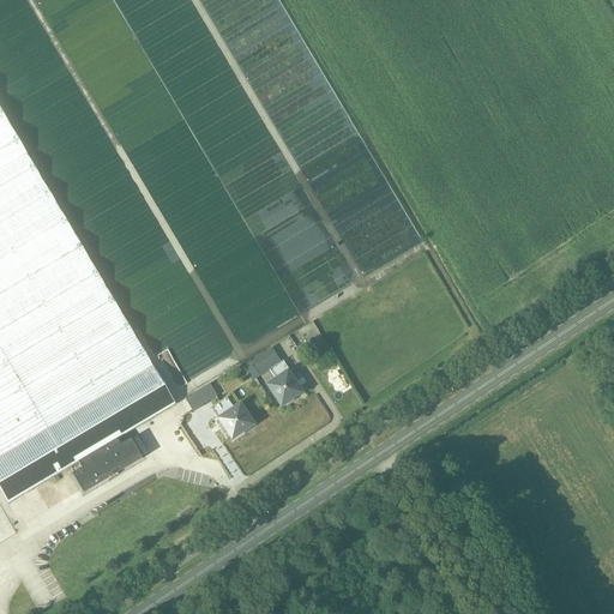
[(0,458),(154,367),(28,156),(0,108),(0,458)]
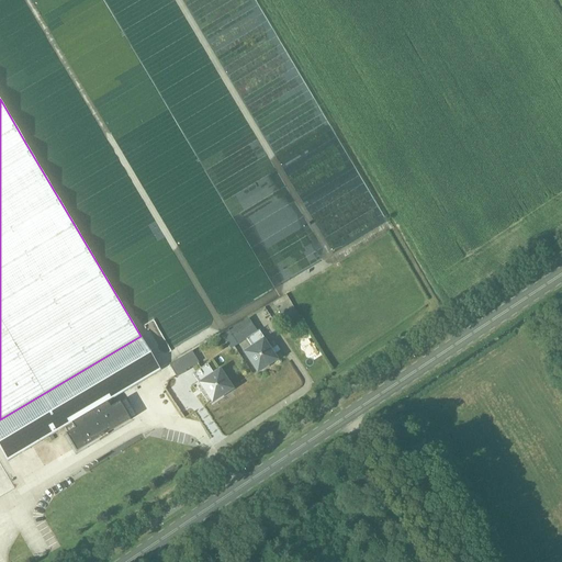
[(248,339),(258,333),(258,332),(249,319),(229,332),(238,345),(247,339),(248,339)]
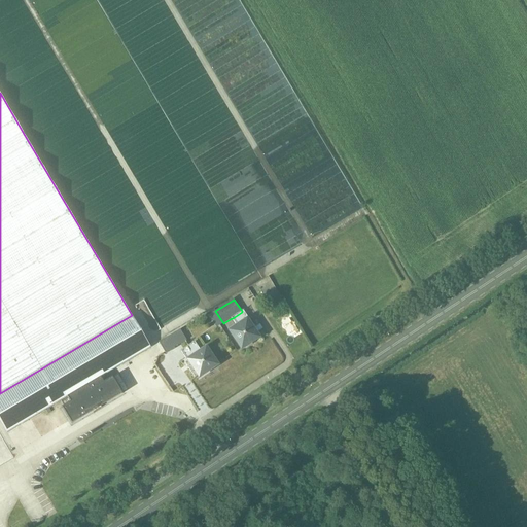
[(151,348),(132,315),(0,393),(0,420),(7,433),(61,401),(105,375),(151,348)]
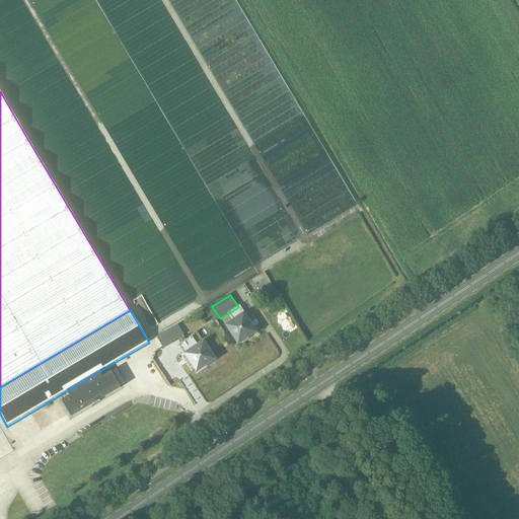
[(253,332),(243,316),(227,326),(238,343),(253,332)]
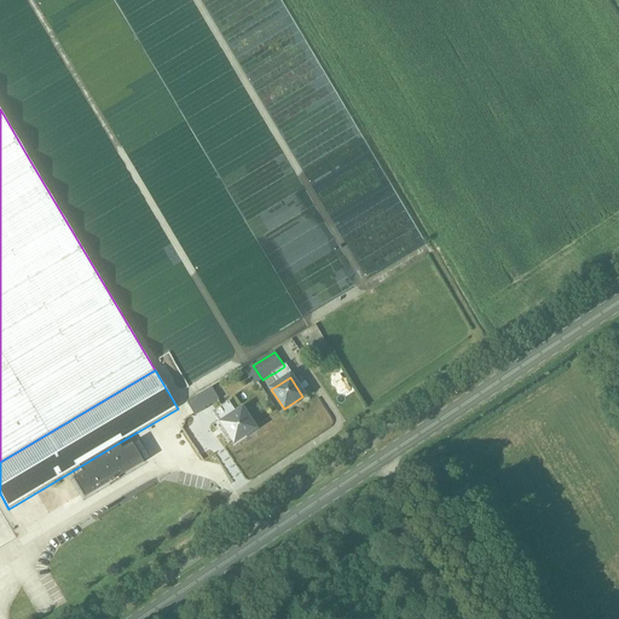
[(219,400),(212,388),(187,403),(196,416),(206,410),(204,409),(219,400)]
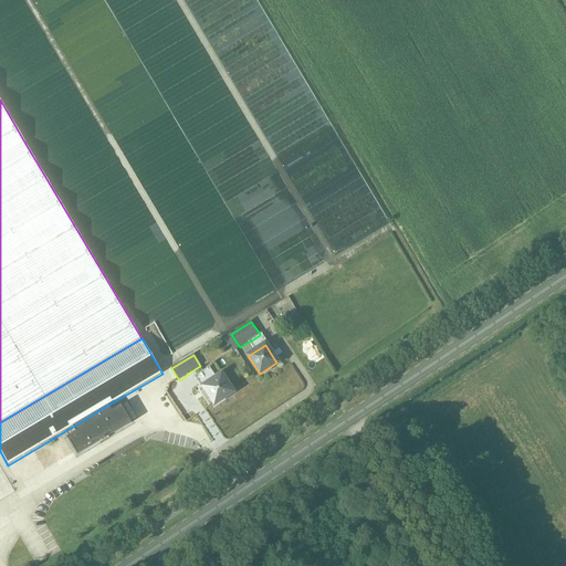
[(221,375),(203,387),(215,404),(233,392),(221,375)]
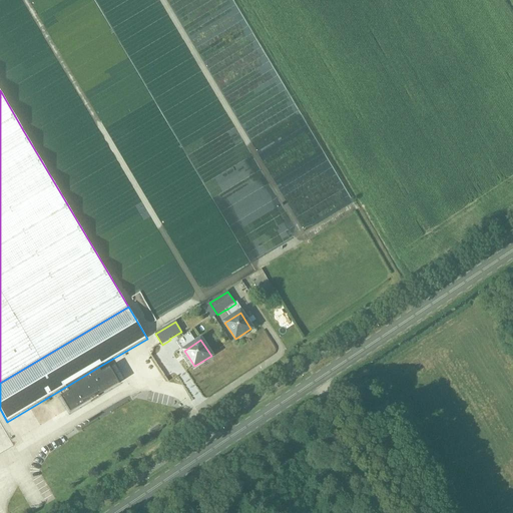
[(105,371),(102,365),(59,391),(62,396),(61,397),(70,413),(90,401),(89,399),(97,395),(98,396),(119,384),(109,368),(105,371)]
